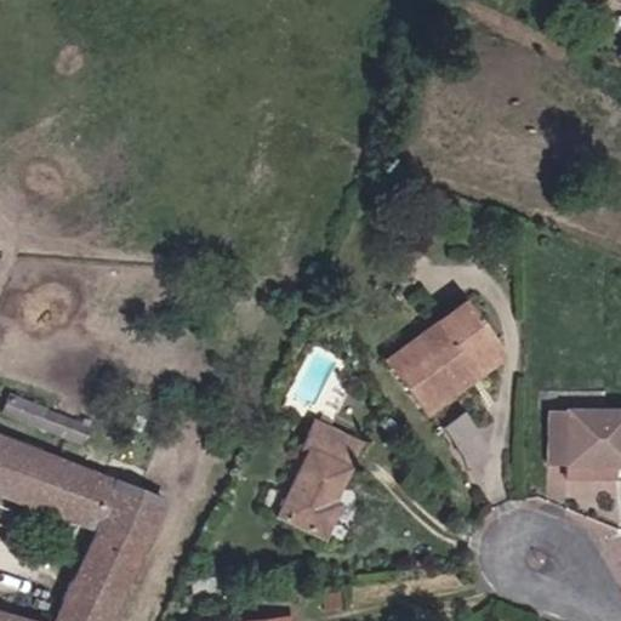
[(427,412),(500,358),(459,303),(383,358),(427,412)]
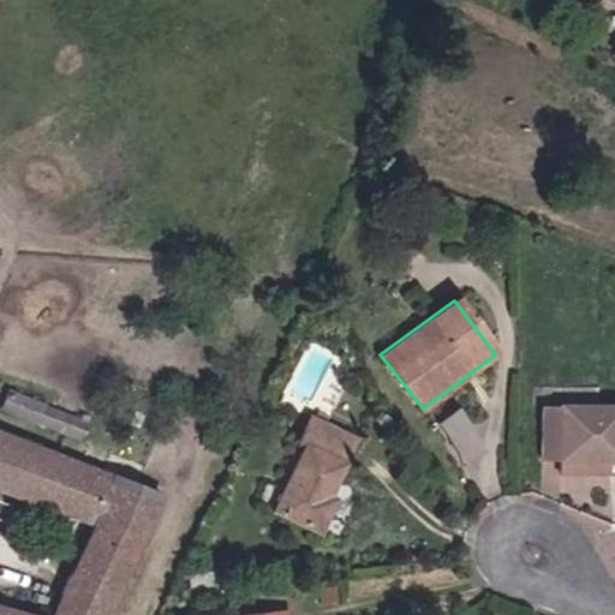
[(89,423),(9,390),(0,410),(82,442),(89,423)]
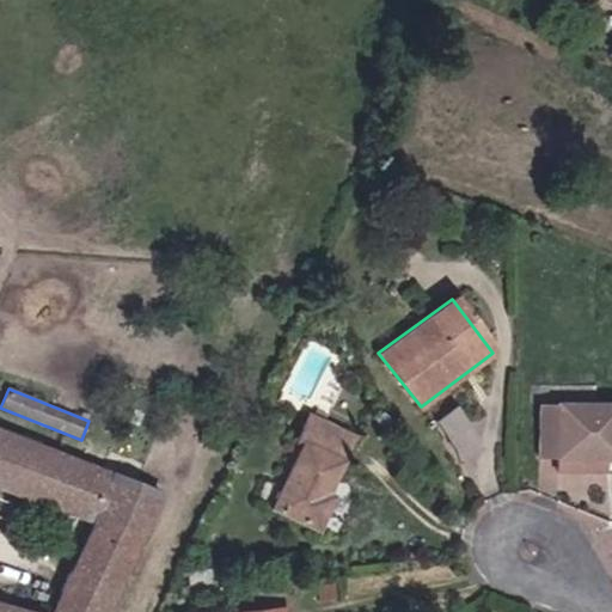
[(458,458),(478,450),(459,404),(439,412),(458,458)]
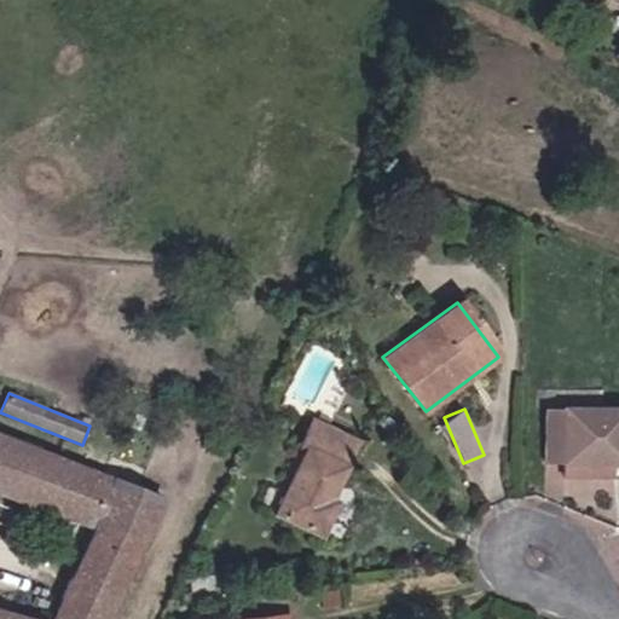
[(618,462),(618,409),(544,409),(544,462),(562,462),(618,462)]
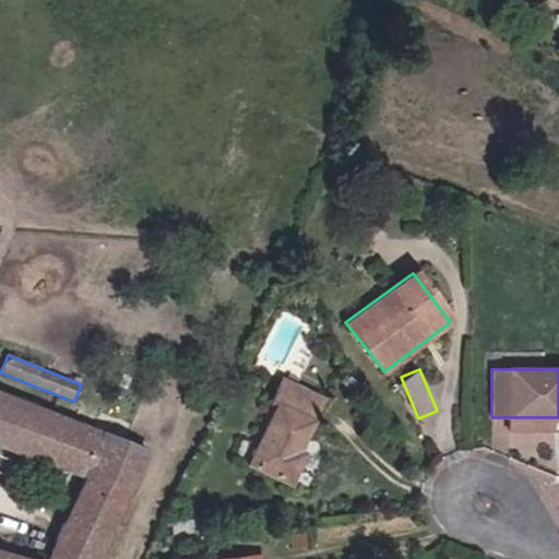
[(297,452),(322,400),(281,379),(270,401),(277,404),(249,464),(290,485),(305,455),(297,452)]
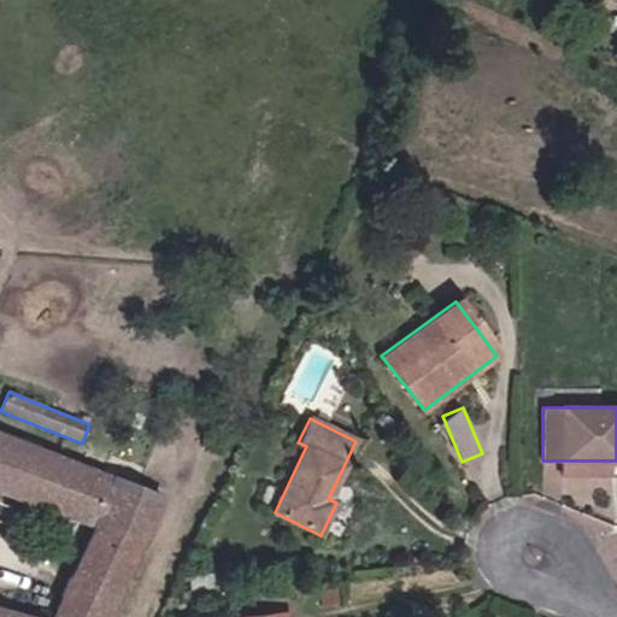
[(106,616),(162,495),(0,433),(0,489),(87,522),(51,616),(40,616),(0,605),(0,616),(106,616)]
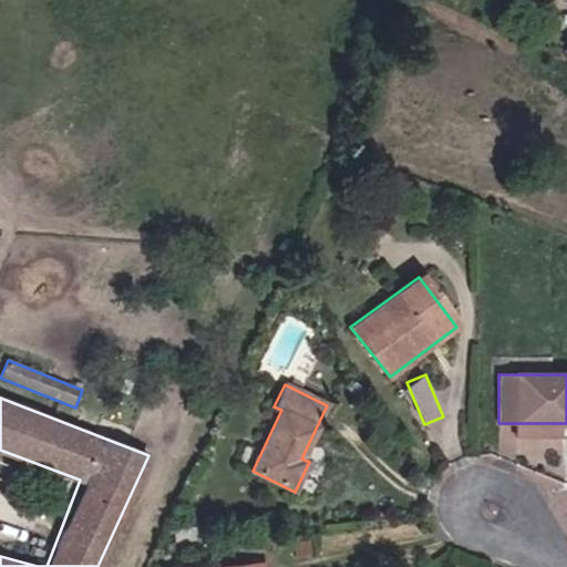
[(566,437),(566,423),(515,423),(515,437),(566,437)]
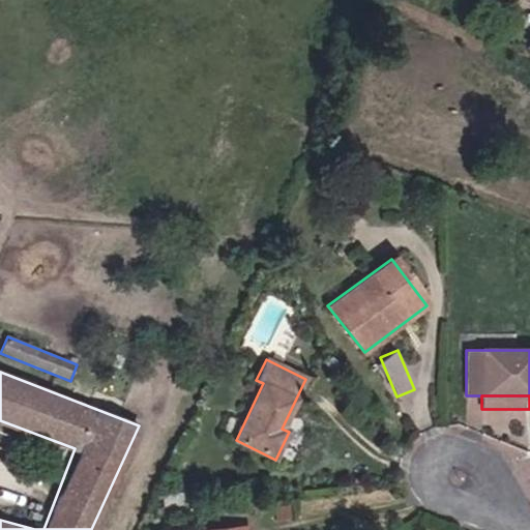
All buildings are outlined.
